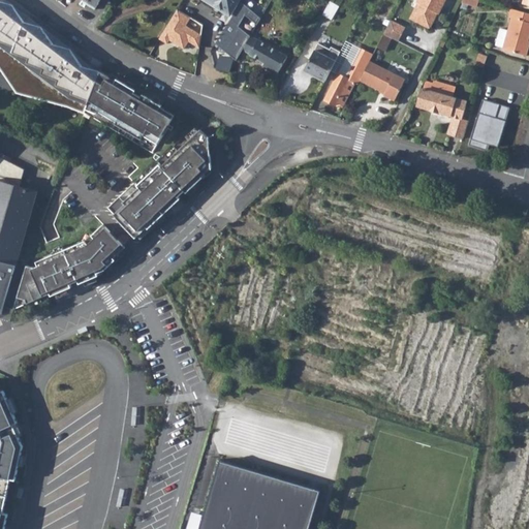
[(104,64),(14,0),(0,0),(0,64),(17,90),(87,110),(90,103),(96,87),(97,83),(102,72),(104,64)]
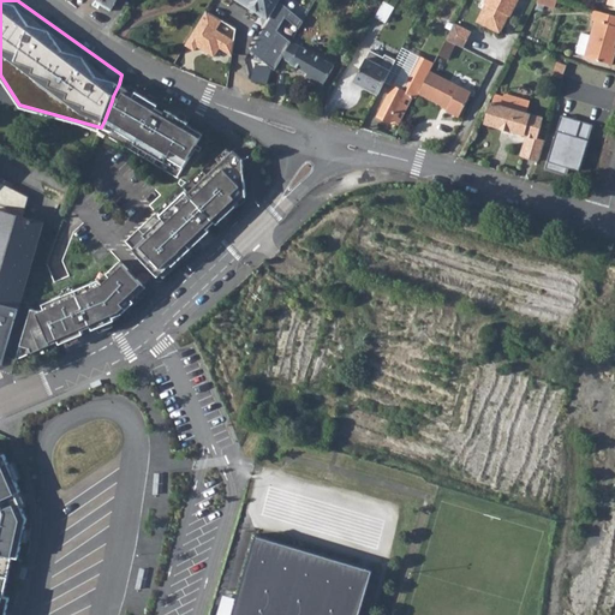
[(236,0),(266,18),(275,0),(236,0)]
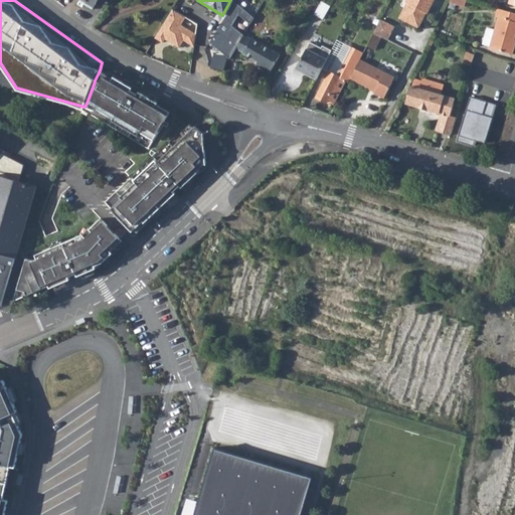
[(404,2),(397,17),(419,28),(426,14),(427,14),(435,0),(402,0),(402,1),(404,2)]
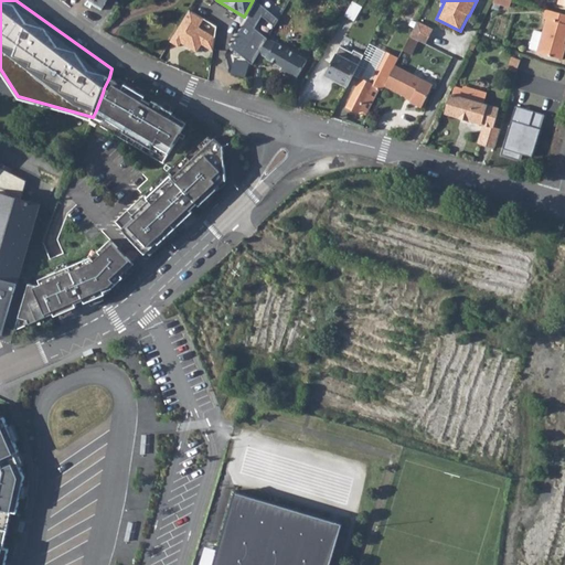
[(354,2),(353,2),(344,17),(354,21),(363,7),(354,2)]
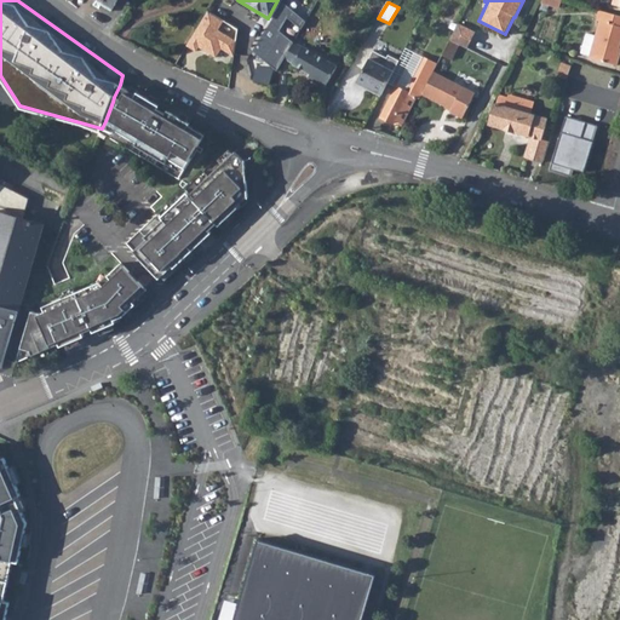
[(593,36),(589,55),(587,57),(616,65),(619,52),(616,51),(619,39),(619,15),(598,9),(595,19),(598,19),(593,36)]
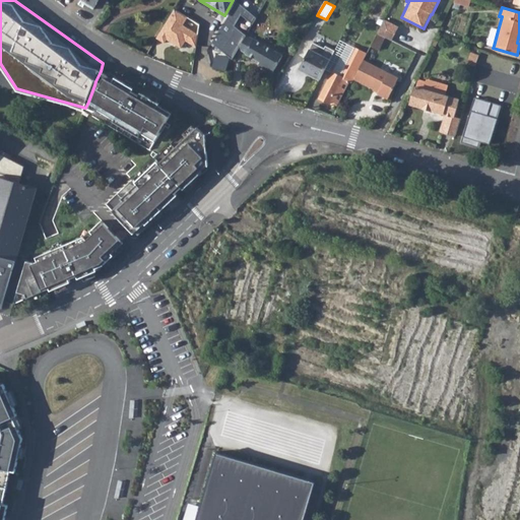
[(186,15),(173,8),(153,38),(163,43),(165,40),(180,47),(184,41),(195,46),(196,33),(182,24),(186,15)]
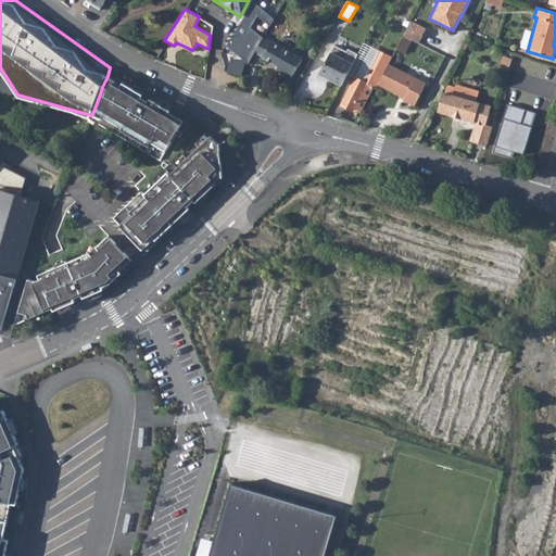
[(412,22),(404,36),(413,40),(419,43),(427,29),(412,22)]
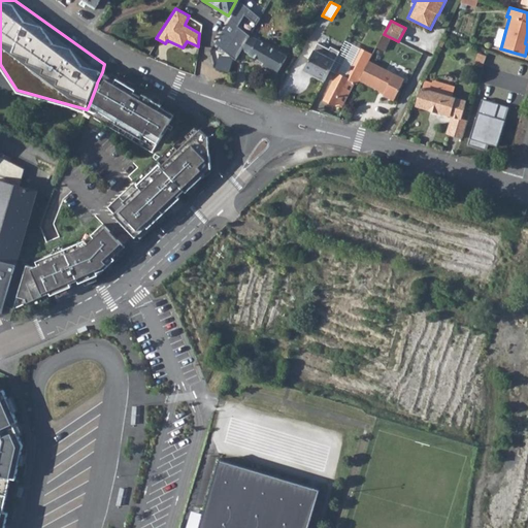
[(494,44),(501,46),(505,31),(498,28),(494,44)]
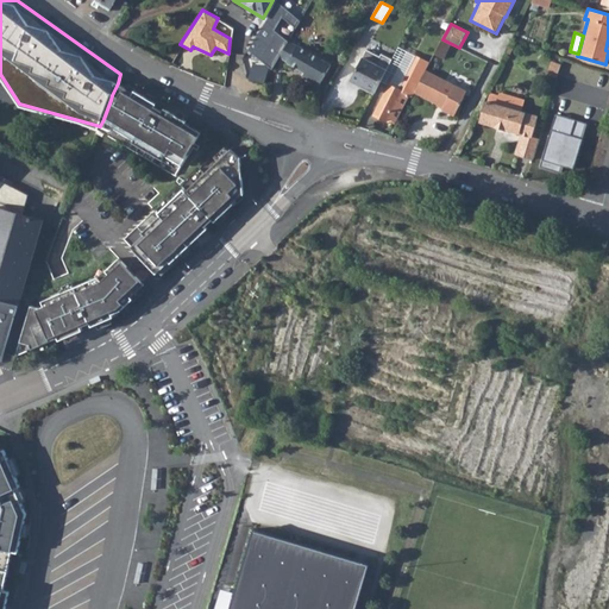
[(452,44),(443,39),(434,55),(444,60),(452,44)]
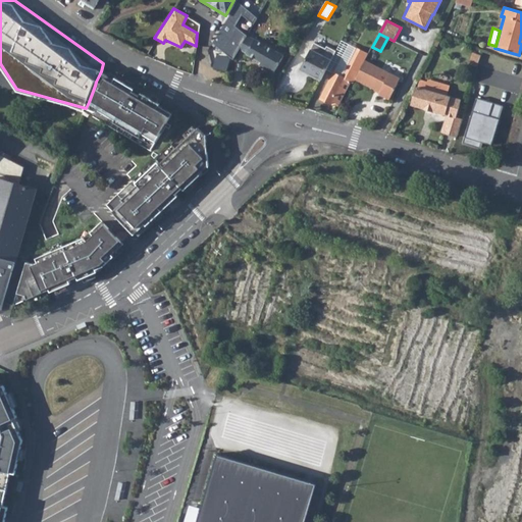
[(248,36),(240,49),(248,54),(262,63),(261,65),(274,73),(284,56),(255,40),(248,36)]
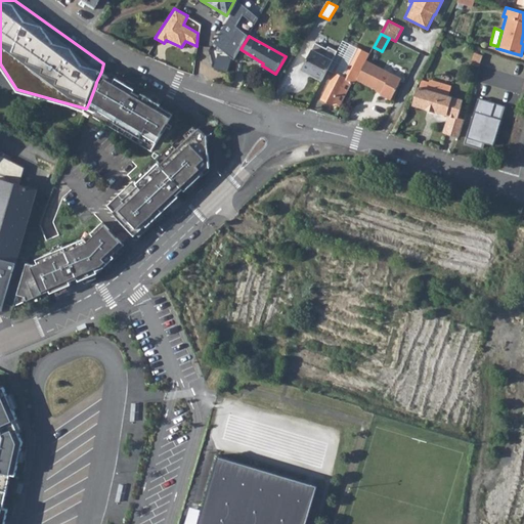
[(302,70),(322,80),(333,60),(337,51),(328,46),(326,48),(315,43),(302,70)]
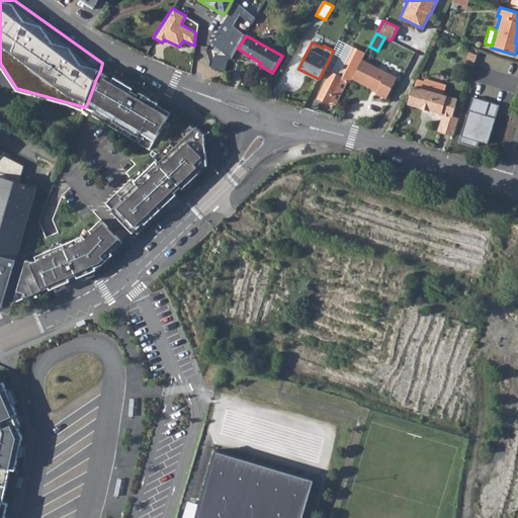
[(349,58),(361,64),(363,59),(366,54),(354,48),(349,58)]
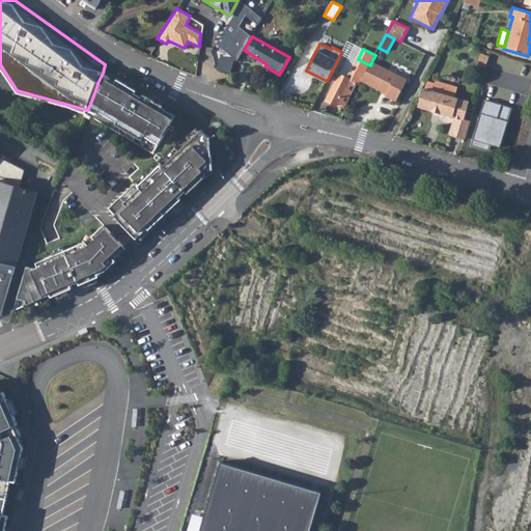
[(223,54),(219,66),(232,71),(236,59),(223,54)]
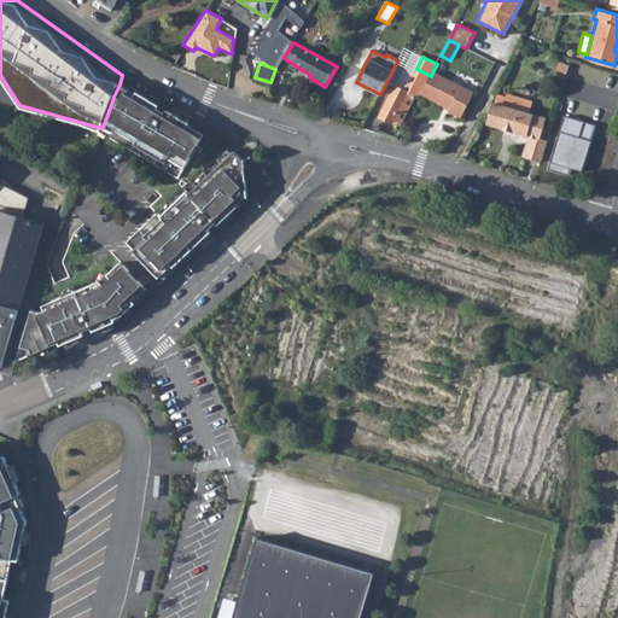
[(417,95),(419,98),(423,92),(431,76),(417,69),(404,91),(396,86),(380,116),(392,122),(395,118),(403,122),(417,95)]
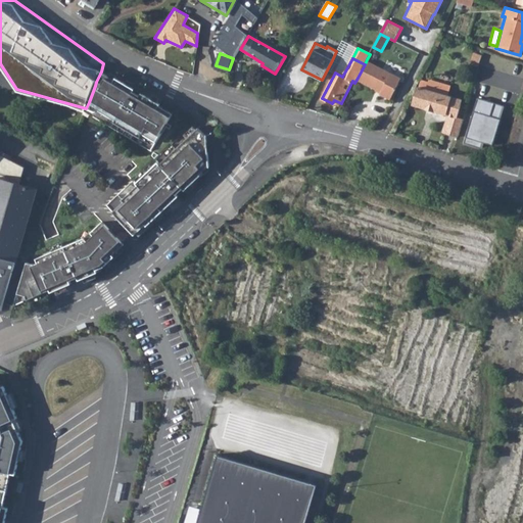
[(365,64),(358,78),(378,88),(379,87),(382,89),(380,93),(391,98),(402,78),(367,59),(365,64)]
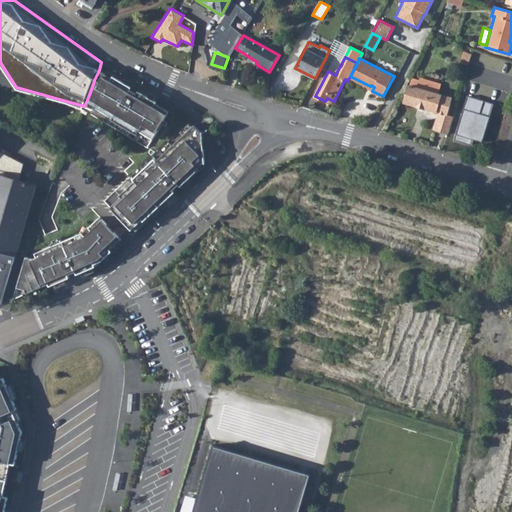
[(84,106),(94,110),(96,108),(114,119),(113,121),(139,136),(141,132),(154,140),(170,113),(157,105),(158,103),(150,99),(148,102),(141,98),(142,97),(132,91),(133,88),(114,77),(113,79),(99,70),(94,80),(93,84),(87,100),(84,106)]
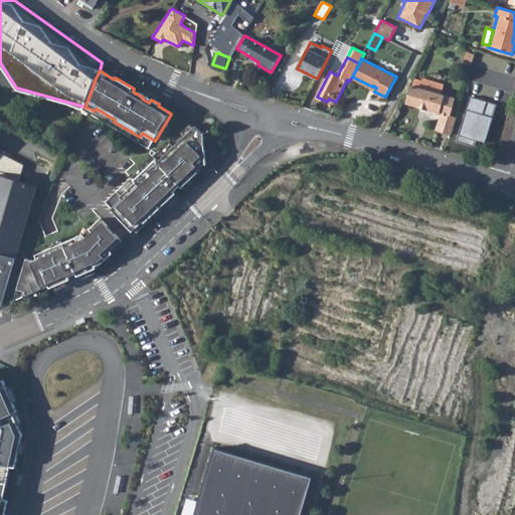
[(409,84),(404,102),(440,112),(435,130),(449,134),(455,116),(449,115),(454,98),(439,94),(442,83),(420,78),(419,80),(414,78),(409,84)]
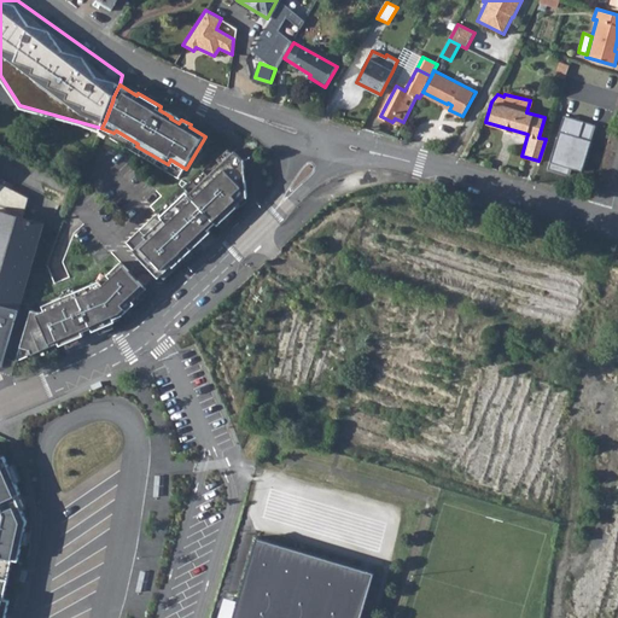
[(134,252),(159,279),(173,267),(175,269),(200,244),(198,240),(205,233),(207,235),(217,225),(219,227),(238,209),(238,208),(249,198),(245,163),(235,152),(190,196),(188,193),(162,217),(163,220),(145,238),(147,239),(134,252)]
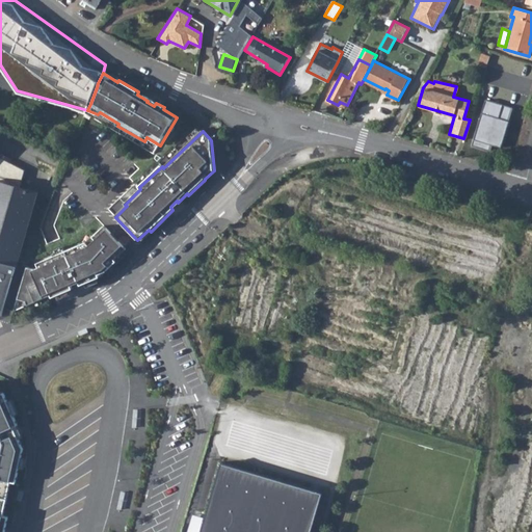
[(21,185),(27,168),(5,160),(2,166),(10,169),(7,180),(21,185)]
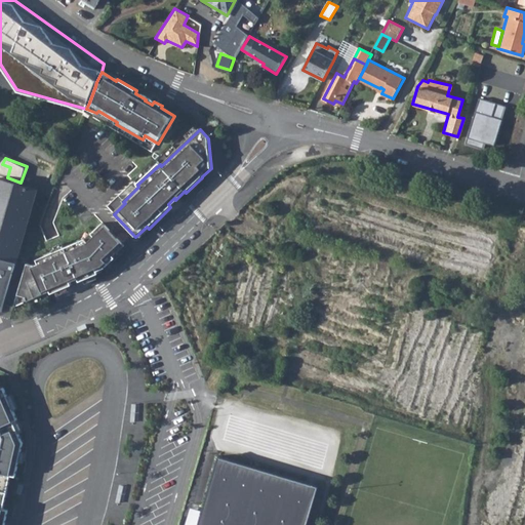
[(0,258),(16,264),(37,192),(0,180),(0,258)]
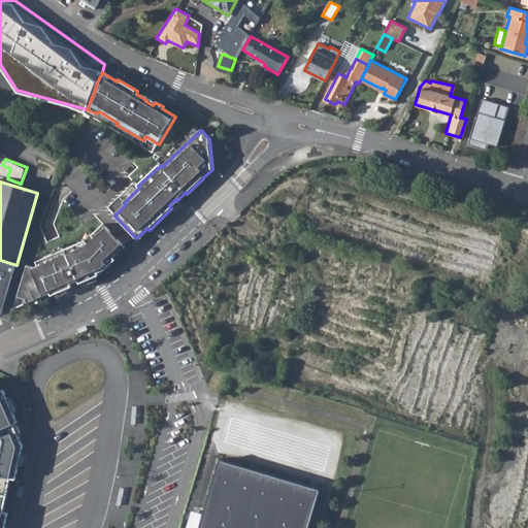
[(27,268),(14,309),(51,294),(52,297),(72,288),(70,286),(83,281),(81,279),(89,276),(91,279),(99,276),(98,274),(105,271),(116,261),(114,259),(126,249),(104,225),(92,236),(95,239),(89,244),(86,241),(36,262),(38,267),(35,268),(27,266),(27,268)]
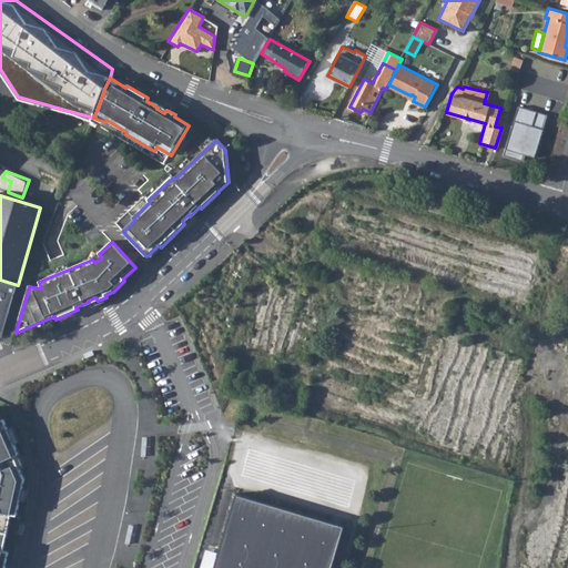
[(0,335),(3,335),(18,285),(0,280),(0,335)]
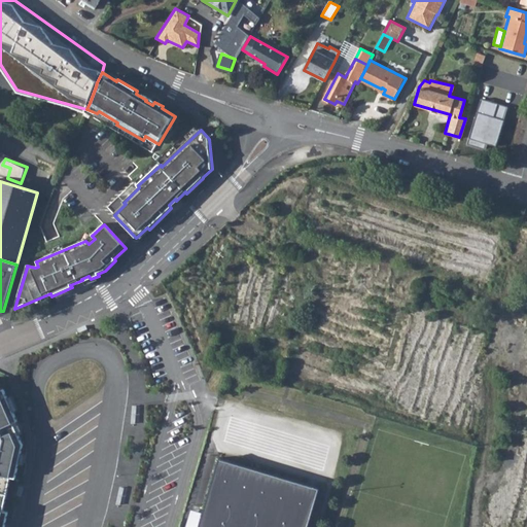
[(0,526),(3,526),(7,512),(2,511),(9,477),(14,478),(22,445),(12,423),(16,421),(2,389),(0,389),(0,526)]
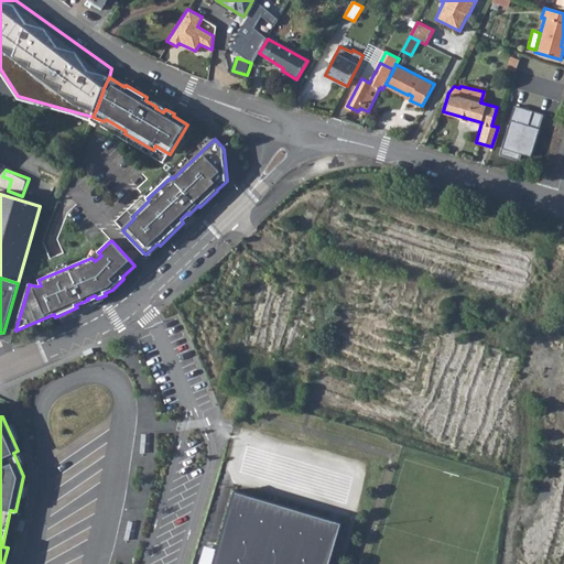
[(331,563),(345,521),(237,488),(219,548),(218,552),(205,548),(199,563),(331,563)]
